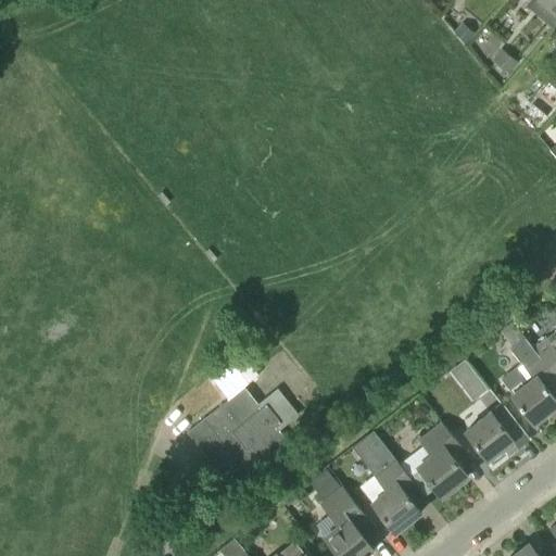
[(554,27),(555,25),(555,0),(540,0),(538,3),(547,11),(543,17),(554,27)]
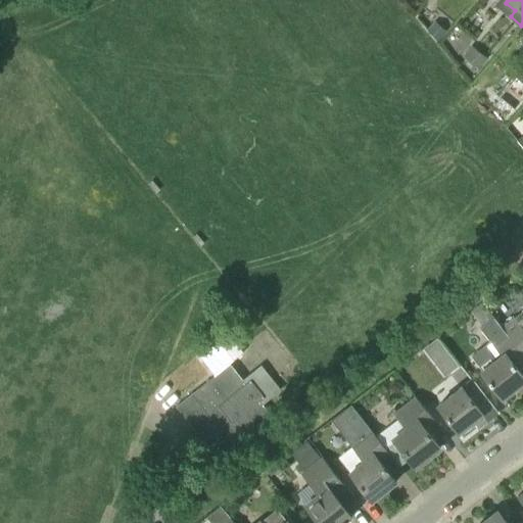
[(520,395),(522,392),(522,355),(502,328),(494,318),(480,329),(502,355),(481,372),(503,399),(516,389),(520,395)]
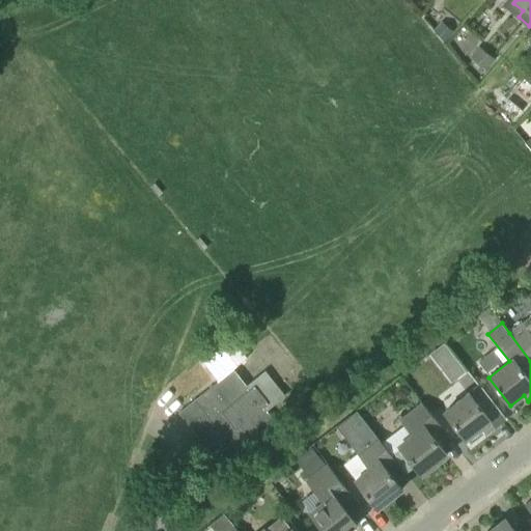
[(530,335),(522,323),(509,333),(530,361),(530,335)]
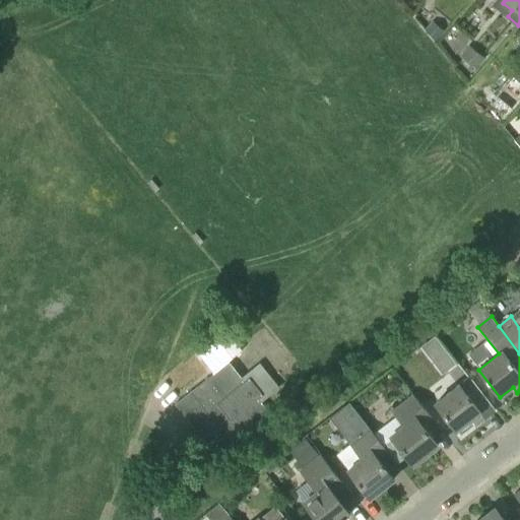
[(274,419),(261,402),(258,399),(263,395),(249,378),(244,382),(229,362),(175,404),(220,461),(274,419)]
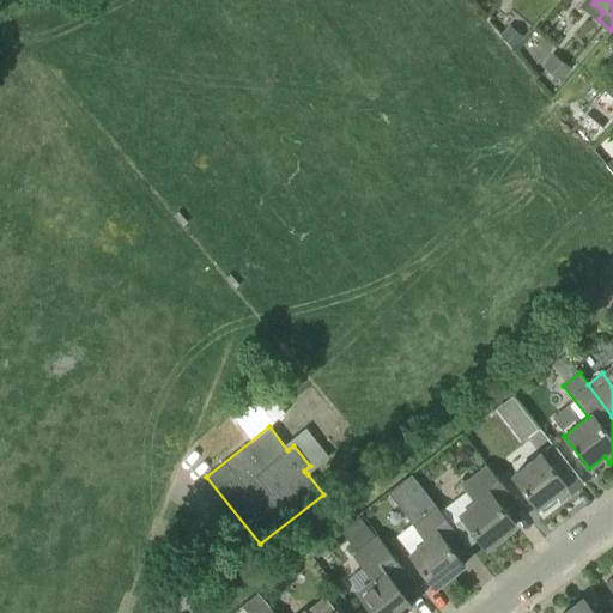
[(559,503),(583,484),(553,444),(513,475),(539,508),(553,496),(559,503)]
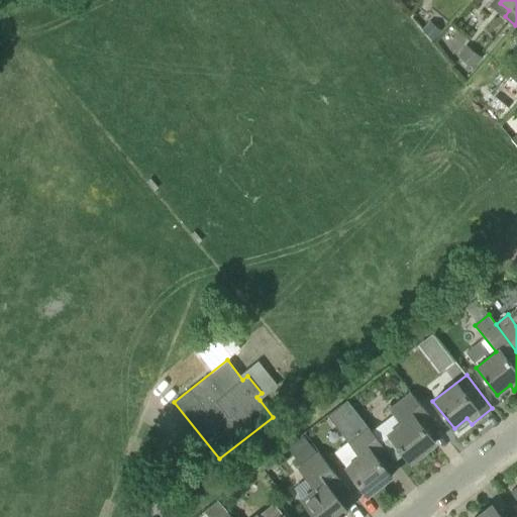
[(435,443),(422,427),(419,423),(428,415),(411,393),(392,409),(403,423),(389,434),(411,461),(435,443)]
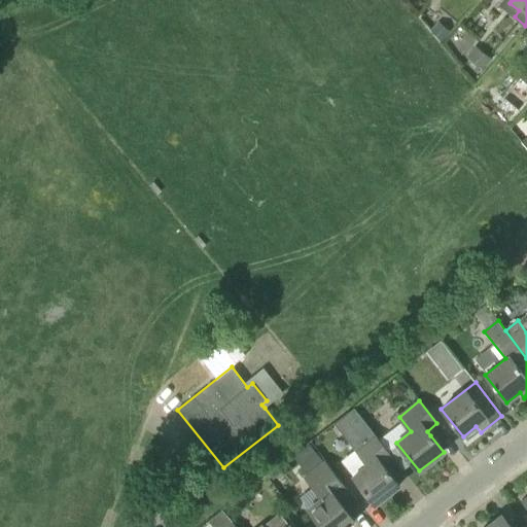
[(353,477),(362,489),(375,505),(399,486),(383,465),(392,457),(375,434),(354,451),(366,465),(353,477)]
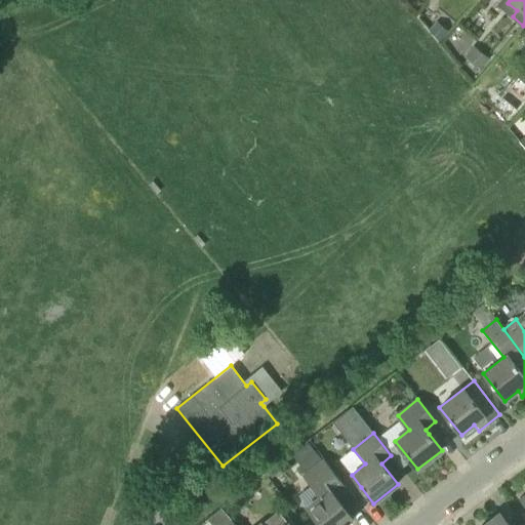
[(303,467),(322,459),(315,441),(295,448),(303,467)]
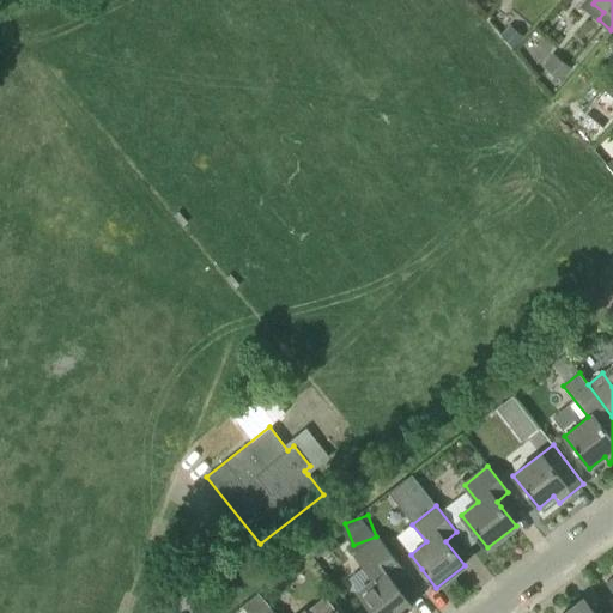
[(398,562),(387,548),(377,535),(354,554),(375,580),(359,593),(375,612),(405,612),(412,607),(394,583),(407,572),(398,562)]
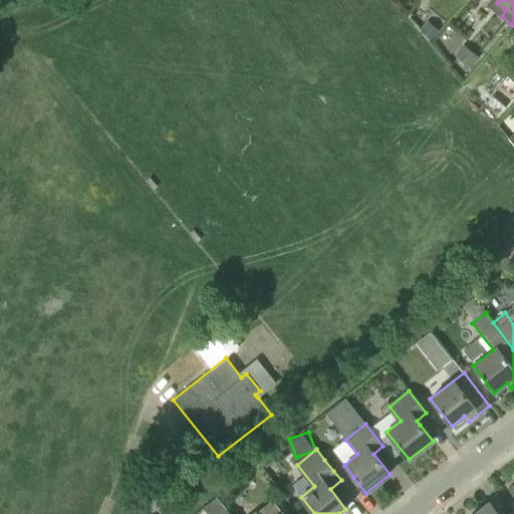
[(203,508),(207,513),(229,513),(217,497),(203,508)]
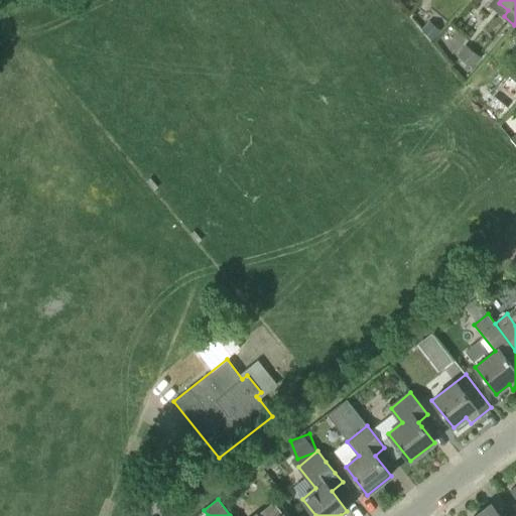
[(284,515),(283,515),(274,502),(255,515),(284,515)]
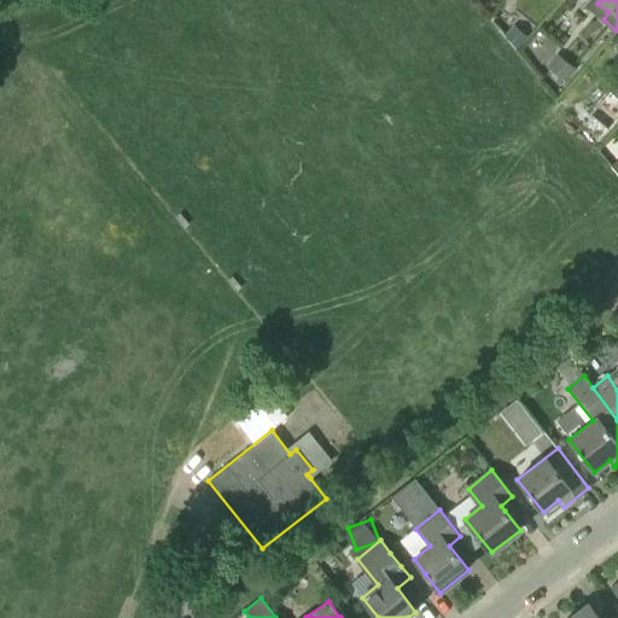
[(617,617),(614,616),(611,617),(599,617),(588,605),(571,617),(617,617)]
